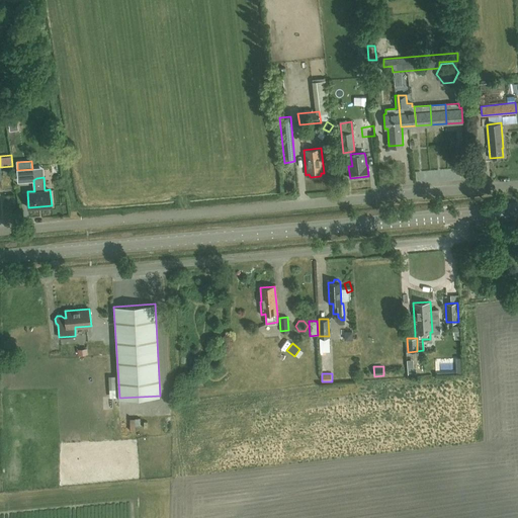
[(108,376),(108,390),(116,390),(116,376),(108,376)]
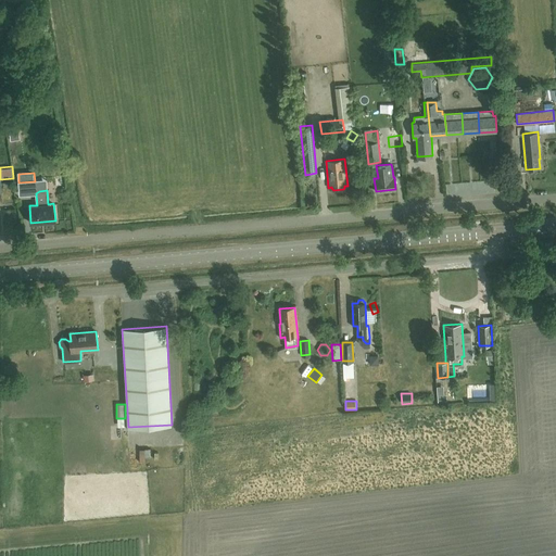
[(146,457),(146,446),(137,446),(137,457),(146,457)]
